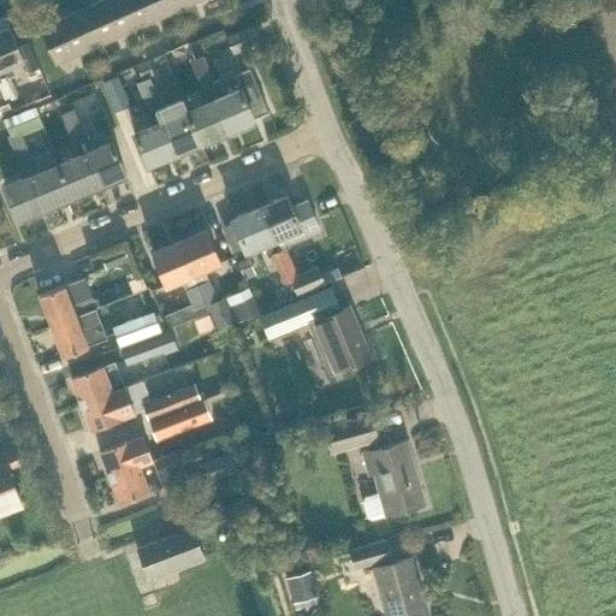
[(102,0),(81,11),(96,46),(135,28),(123,0),(102,0)]
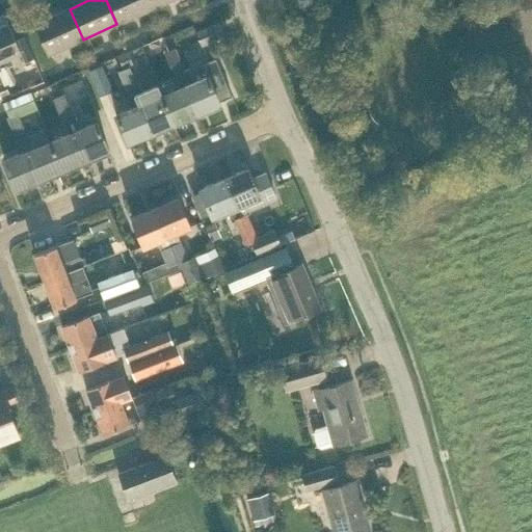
[(116,24),(151,9),(147,0),(106,0),(116,24)]
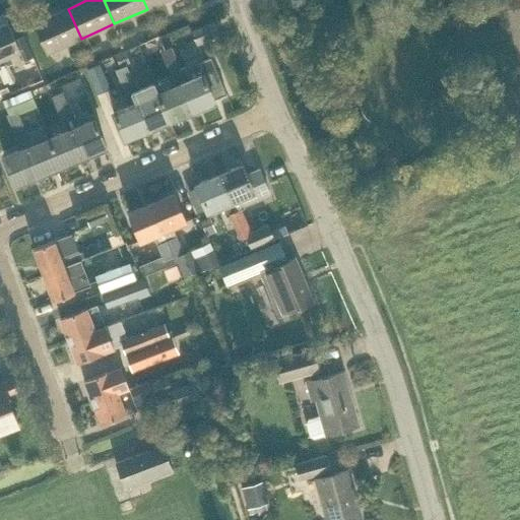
[(143,0),(147,9),(167,0),(143,0)]
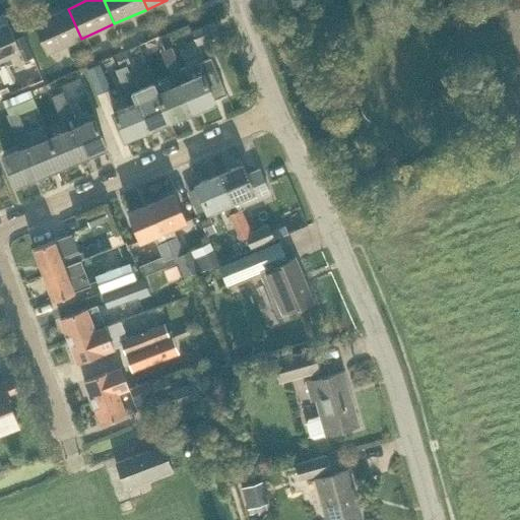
[(34,23),(47,54),(81,39),(68,9),(67,9),(34,23)]
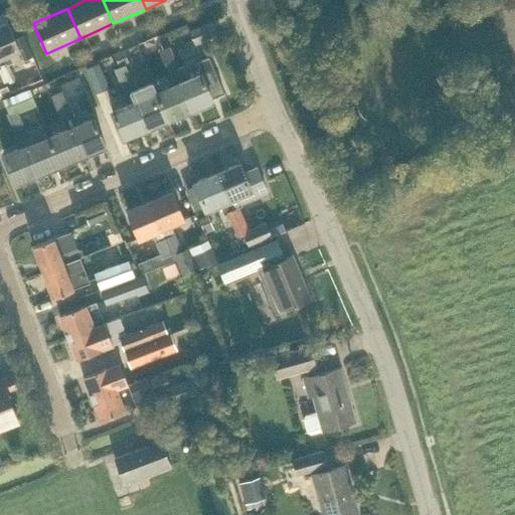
[(14,39),(7,22),(0,24),(0,70),(4,79),(13,76),(8,64),(12,62),(8,54),(19,50),(14,39)]
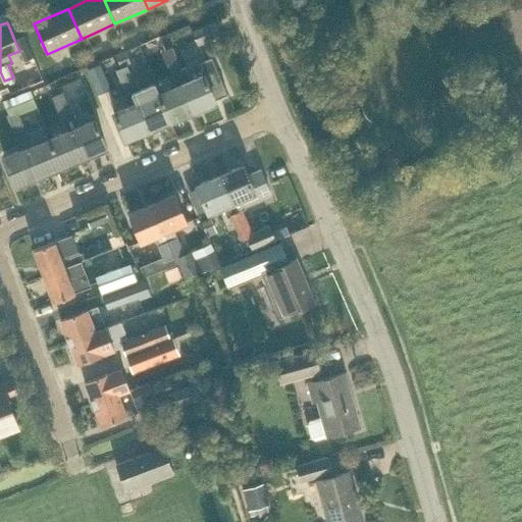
[(197,45),(220,36),(214,22),(192,32),(197,45)]
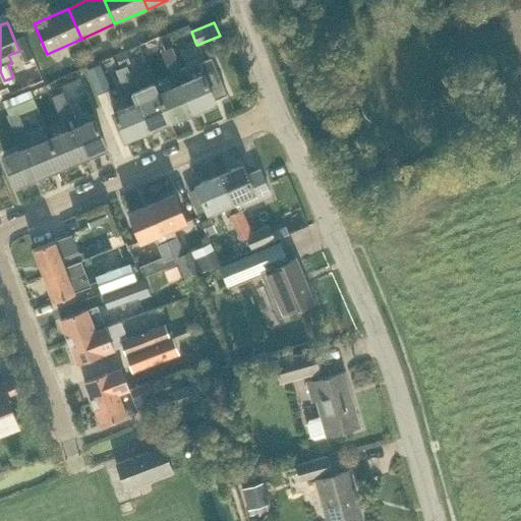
[(23,36),(14,40),(19,51),(23,61),(33,57),(23,36)]
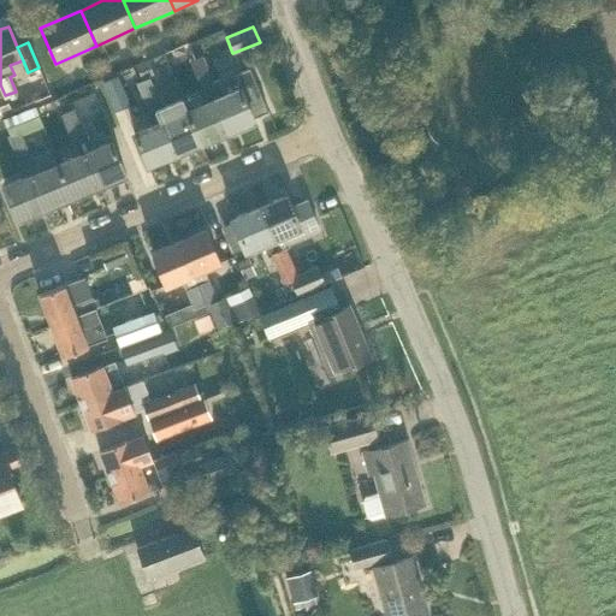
[(190,60),(196,76),(207,71),(201,57),(195,58),(190,60)]
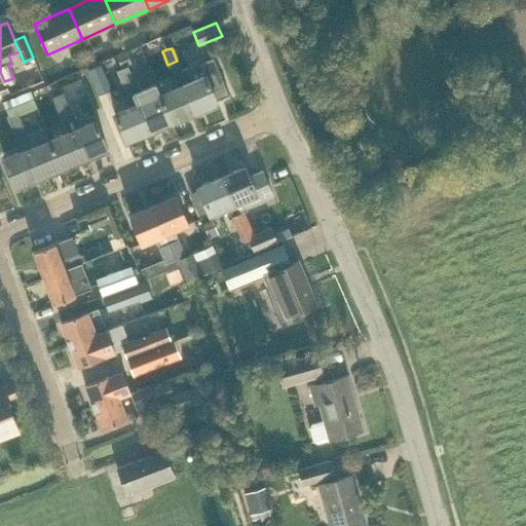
[(125,51),(116,55),(120,67),(126,64),(127,66),(130,65),(127,59),(125,51)]
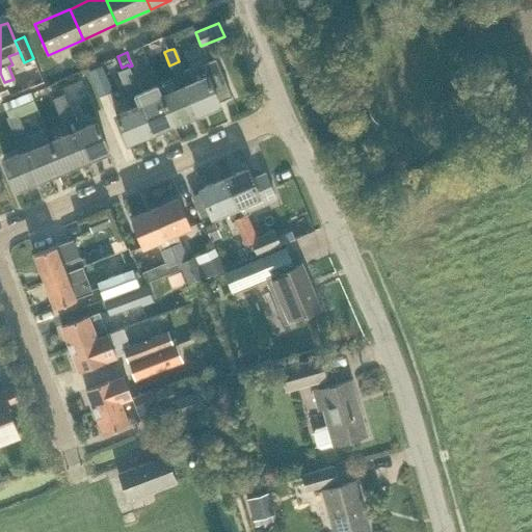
[(184,74),(179,61),(169,65),(175,78),(180,76),(195,114),(219,104),(218,102),(231,97),(215,58),(201,64),(206,76),(193,82),(189,72),(184,74)]
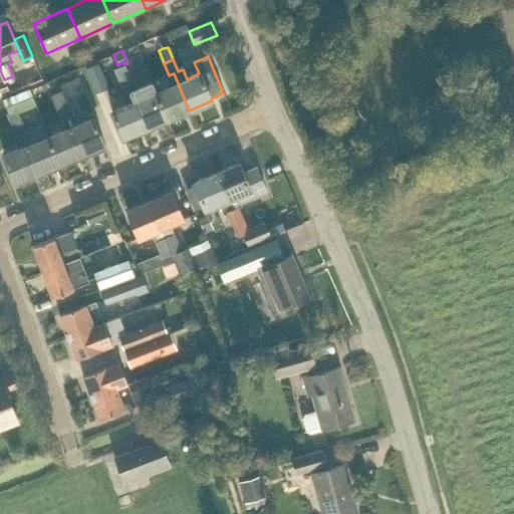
[(97,64),(85,69),(95,91),(106,87),(97,64)]
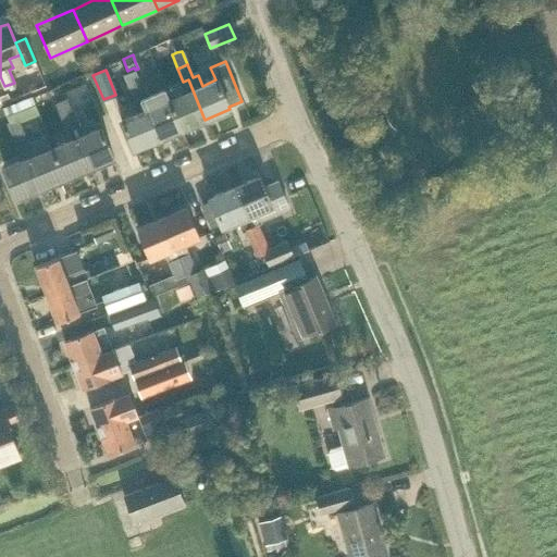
[(124,75),(130,88),(139,84),(134,71),(124,75)]
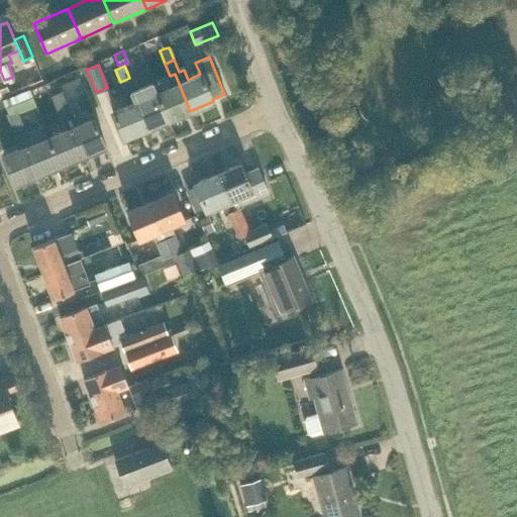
[(0,71),(0,94),(8,91),(4,81),(4,80),(0,71)]
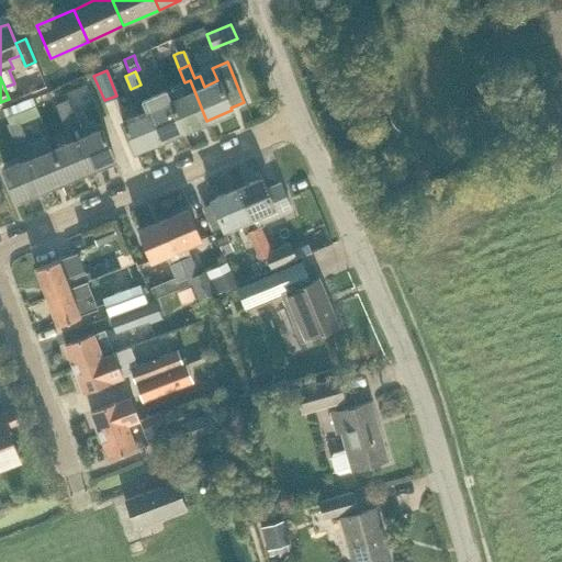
[(167,89),(166,90),(182,131),(206,121),(190,80),(184,82),(180,85),(184,94),(171,100),(167,89)]
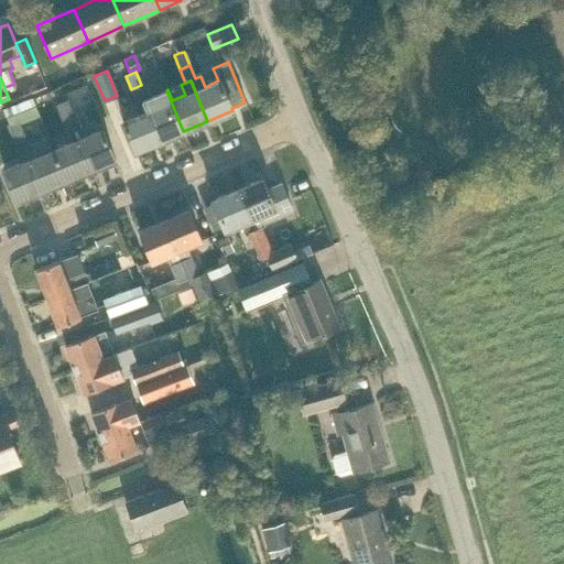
[(134,151),(159,141),(142,100),(147,98),(141,85),(131,89),(137,102),(132,105),(137,115),(121,121),(134,151)]
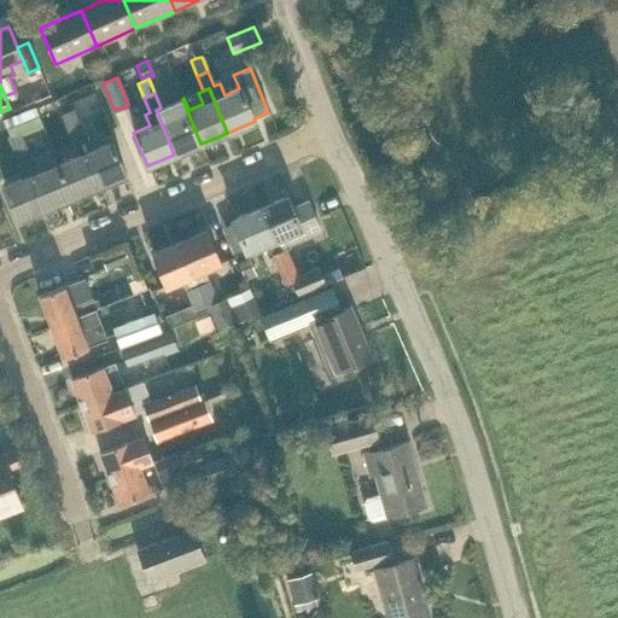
[(200,144),(182,99),(161,108),(156,110),(174,155),(200,144)]
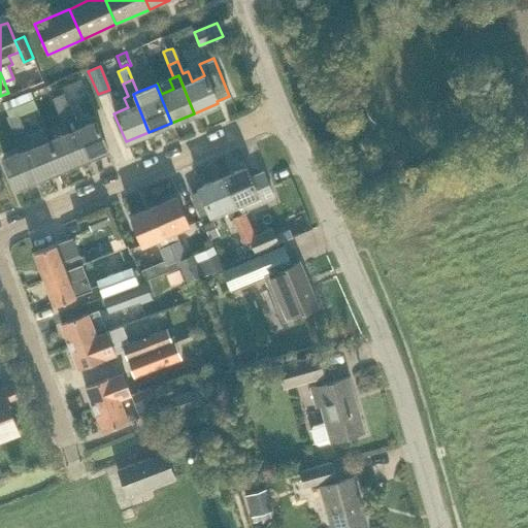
[(53,98),(58,110),(67,106),(62,94),(53,98)]
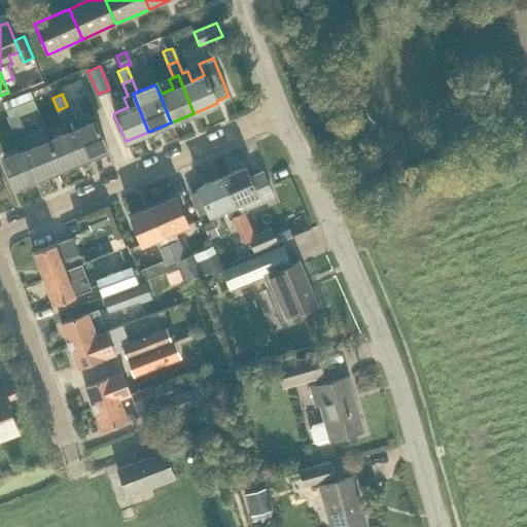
[(16,98),(6,102),(12,114),(8,116),(7,116),(12,129),(22,125),(16,112),(22,110),(16,98)]
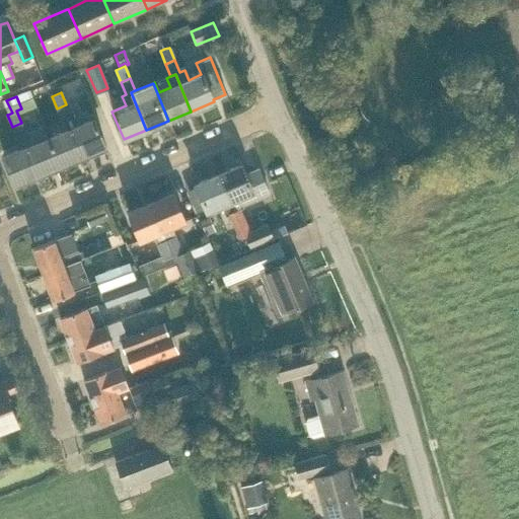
[(71,129),(82,157),(105,147),(93,120),(79,125),(75,115),(71,117),(66,104),(57,108),(62,121),(67,119),(71,129)]
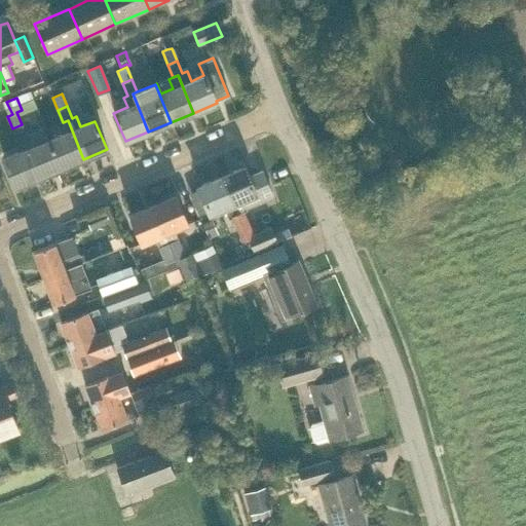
[(22,125),(22,124),(12,128),(17,141),(12,143),(16,153),(3,158),(15,187),(38,178),(23,140),(27,138),(25,133),(22,125)]
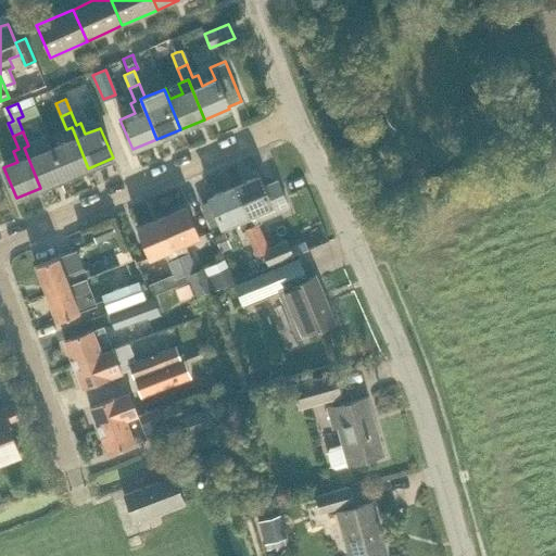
[(64,178),(52,148),(40,153),(34,137),(26,140),(28,146),(24,148),(40,188),(64,178)]
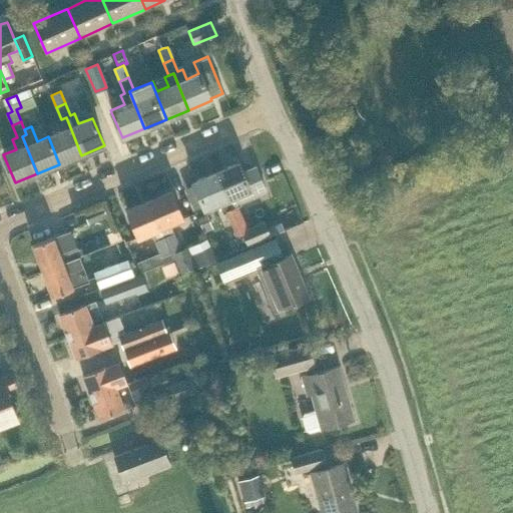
[(59,164),(81,154),(70,127),(48,136),(59,164)]
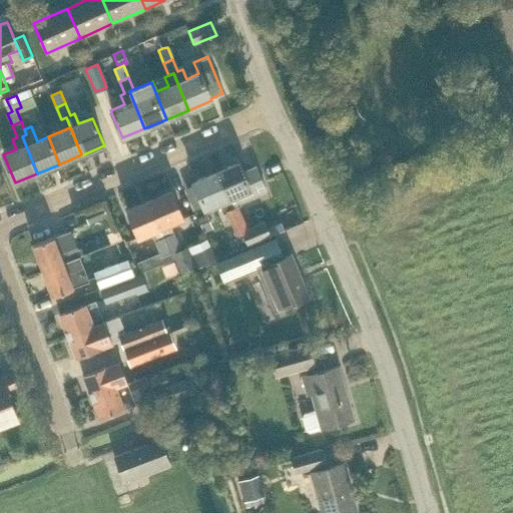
[(237,162),(215,171),(230,208),(226,212),(230,222),(241,217),(236,206),(240,205),(238,201),(265,190),(254,167),(242,172),(237,162)]
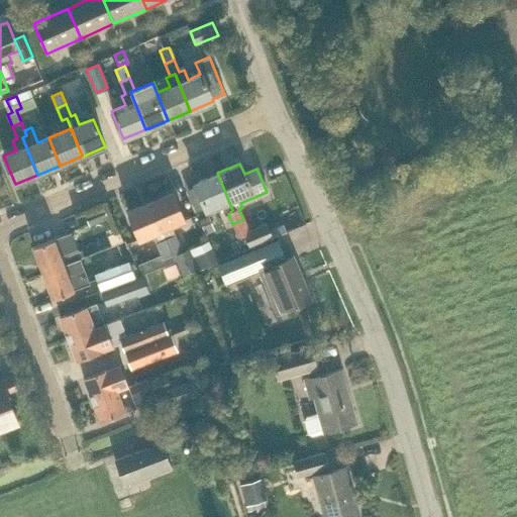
[(228,214),(232,210),(217,173),(194,183),(206,211),(220,205),(224,215),(228,214)]
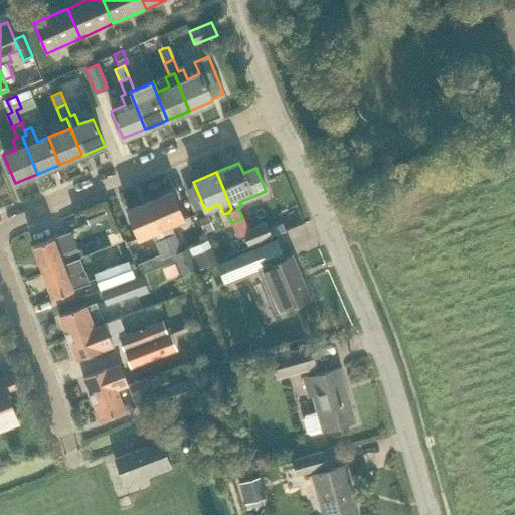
[(171,192),(149,201),(171,254),(181,250),(170,224),(183,219),(171,192)]
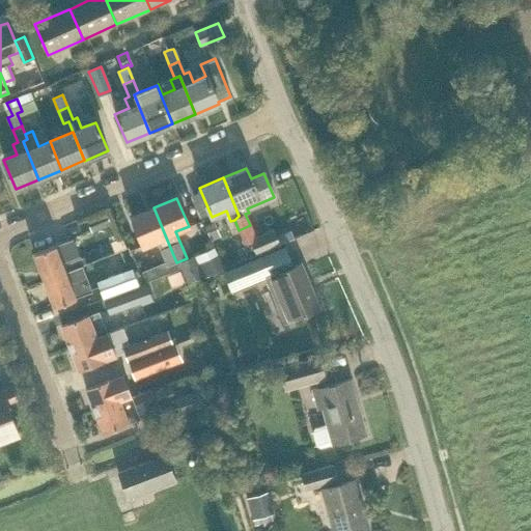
[(154,207),(131,218),(142,246),(156,241),(166,266),(167,267),(176,262),(154,207)]
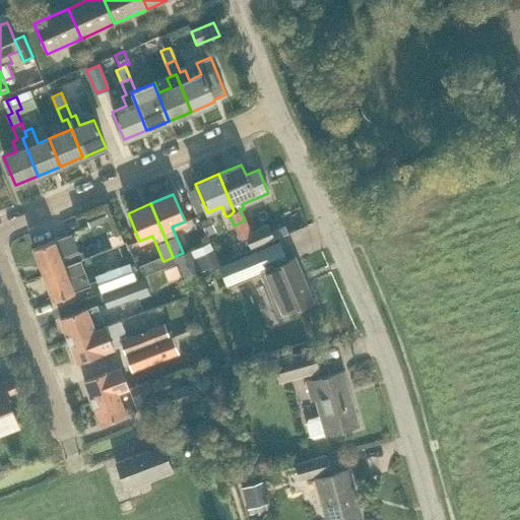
[(84,214),(89,228),(108,220),(103,206),(84,214)]
